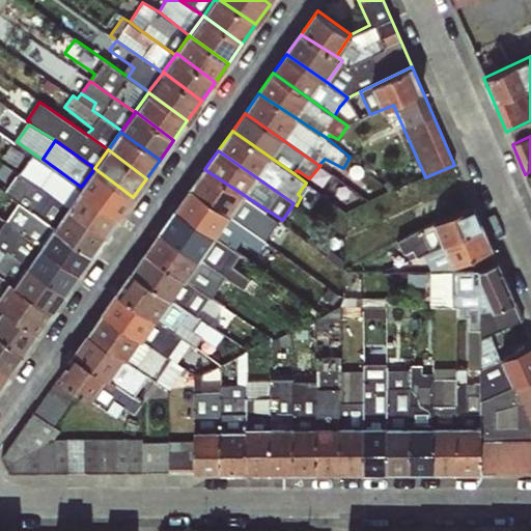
[(43,159),(36,156),(27,170),(48,182),(47,192),(67,206),(80,189),(81,187),(43,159)]
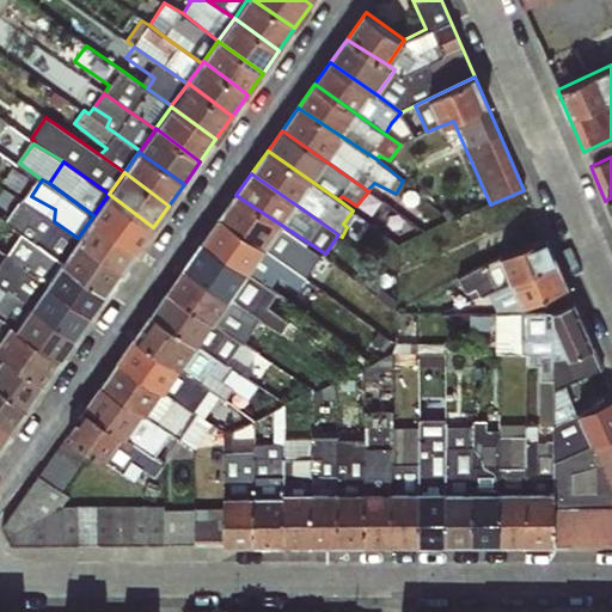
[(153,227),(109,194),(93,215),(92,218),(138,249),(153,227)]
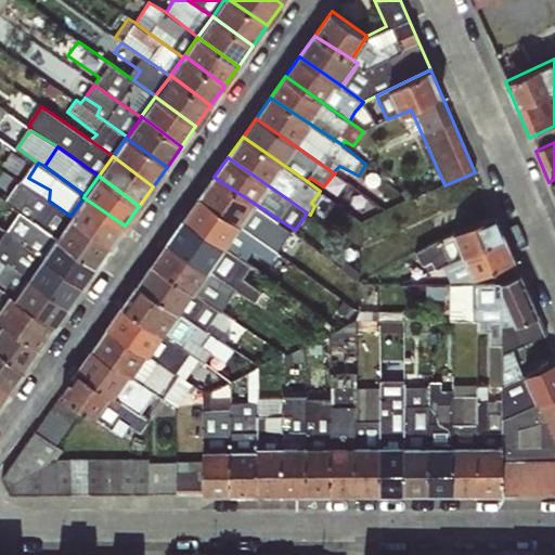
[(301,236),(295,230),(214,177),(201,195),(287,258),(301,236)]
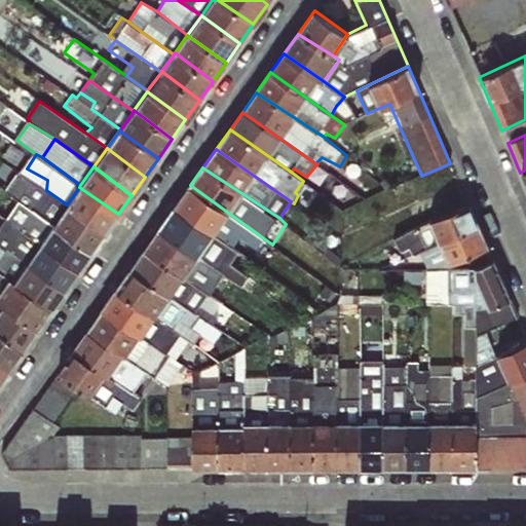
[(22,202),(32,209),(36,203),(30,198),(39,186),(45,190),(46,190),(47,180),(27,168),(6,189),(22,202)]
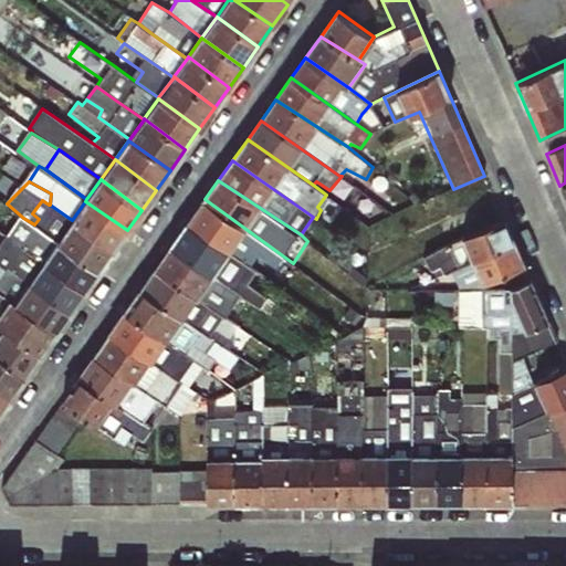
[(284,268),(293,263),(205,199),(188,222),(258,269),(265,257),(284,268)]
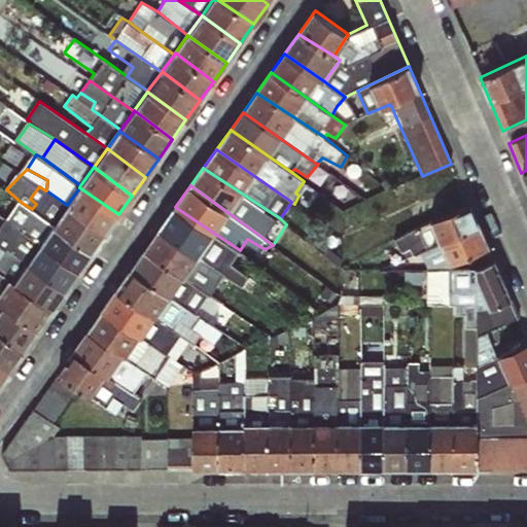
[(53,225),(67,205),(46,190),(45,190),(39,186),(30,199),(36,204),(32,209),(53,225)]
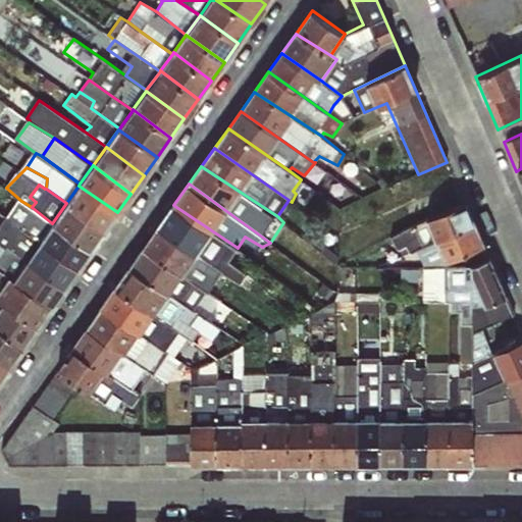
[(117,212),(79,186),(66,203),(104,231),(117,212)]
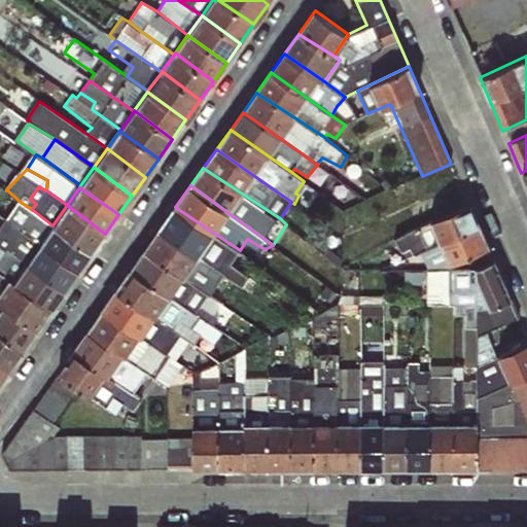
[(32,209),(22,203),(10,219),(40,243),(53,225),(32,209)]
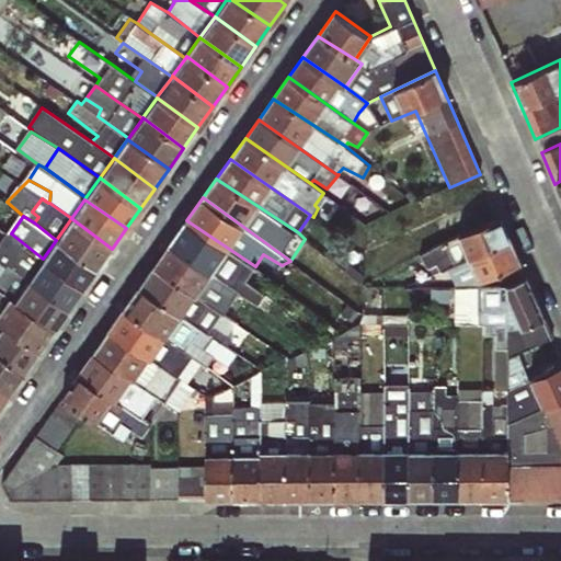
[(96,270),(112,249),(71,218),(56,240),(96,270)]
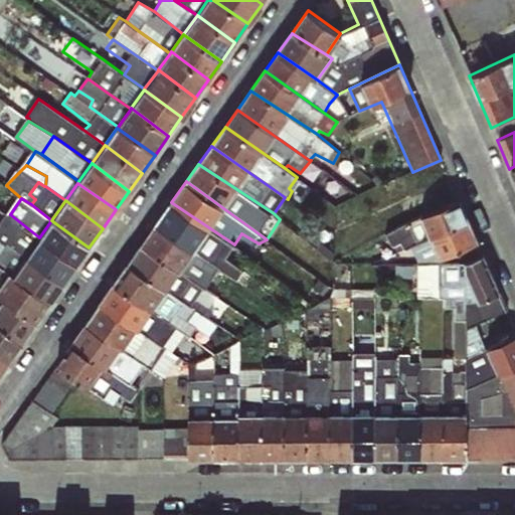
[(398,242),(402,248),(466,221),(457,200),(383,232),(391,246),(398,242)]
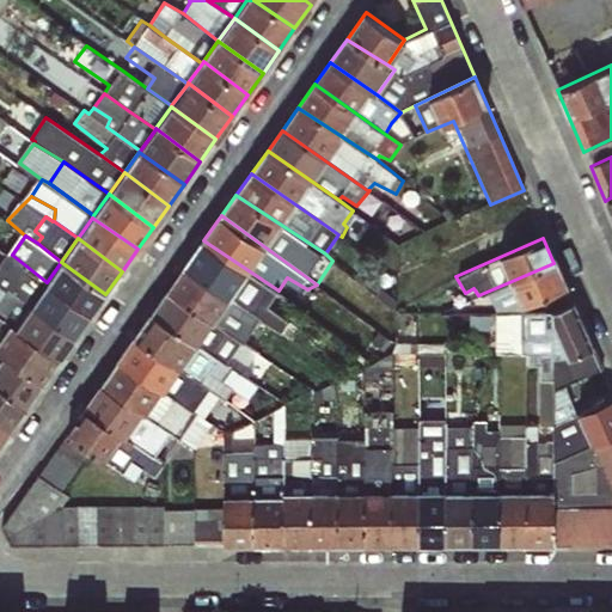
[(270,304),(279,291),(203,240),(185,267),(258,317),(276,329),(285,314),(270,304)]
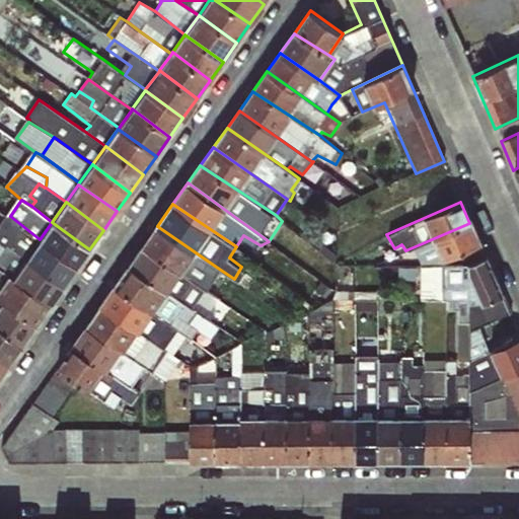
[(40,239),(10,216),(7,214),(0,223),(0,240),(26,260),(27,257),(40,239)]
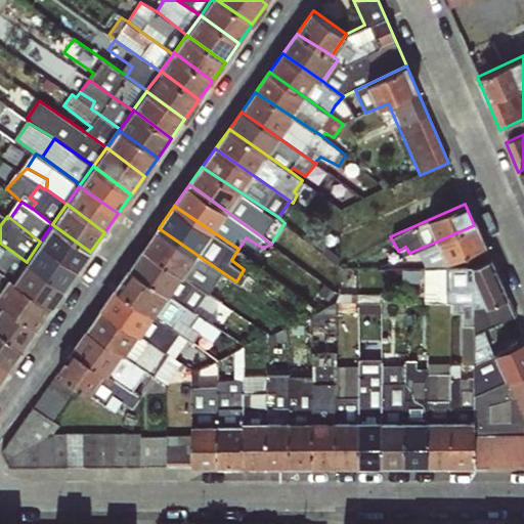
[(79,268),(90,252),(52,224),(40,242),(79,268)]
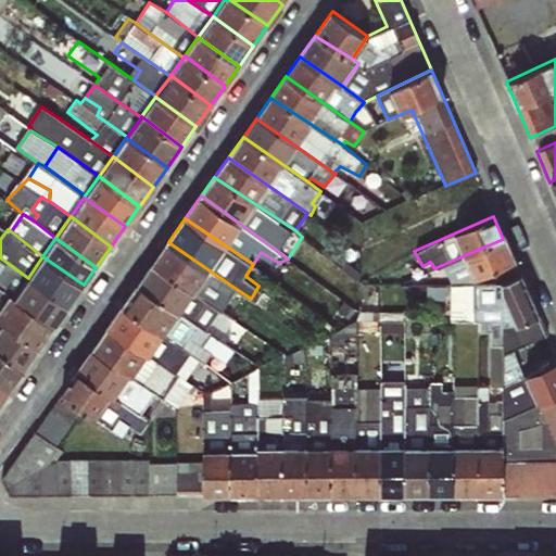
[(452,292),(471,292),(519,275),(503,239),(434,268),(439,277),(446,276),(452,292)]
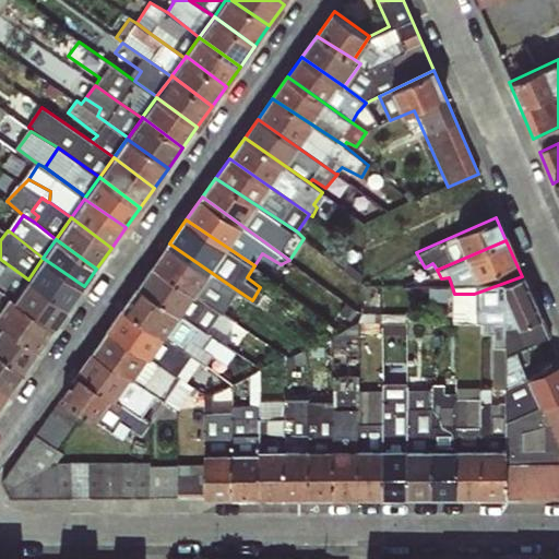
[(230,301),(236,289),(169,244),(153,265),(221,311),(235,322),(242,309),(230,301)]
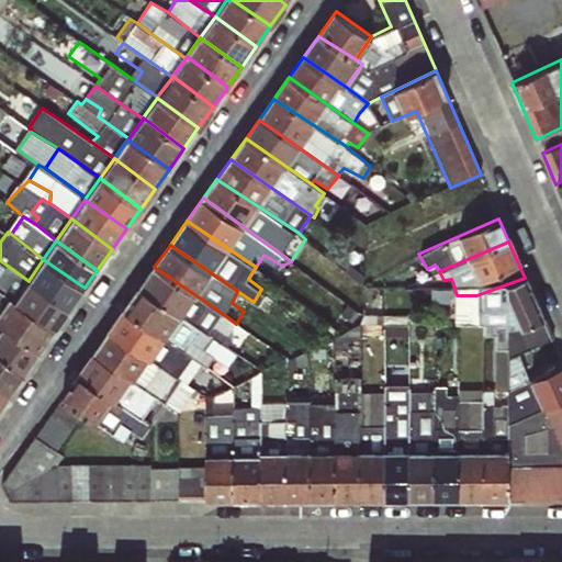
[(69,308),(85,288),(43,259),(30,279),(69,308)]
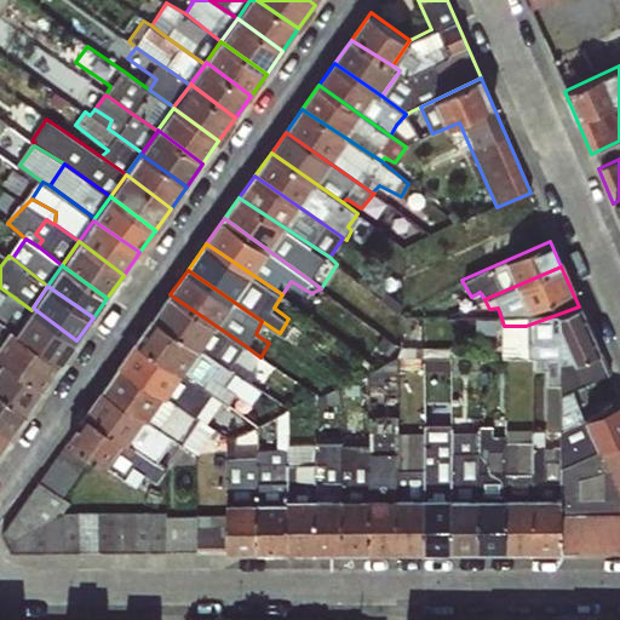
[(32,310),(0,287),(0,320),(10,328),(16,332),(32,310)]
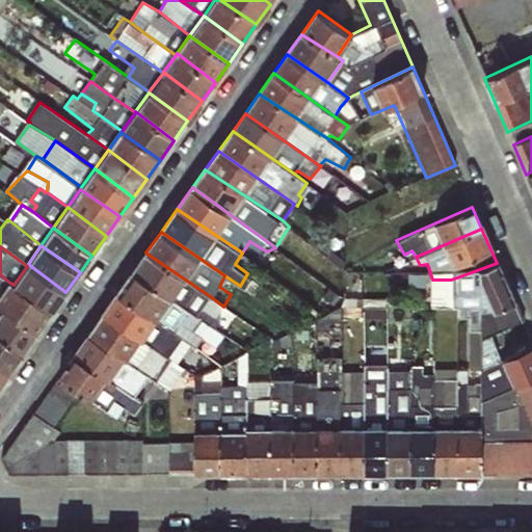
[(206,306),(210,296),(145,253),(133,271),(215,326),(220,316),(206,306)]
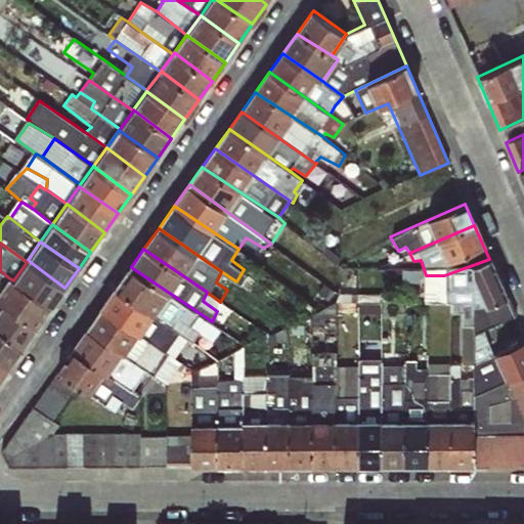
[(446,302),(449,302),(482,308),(507,299),(489,259),(444,275),(446,302)]
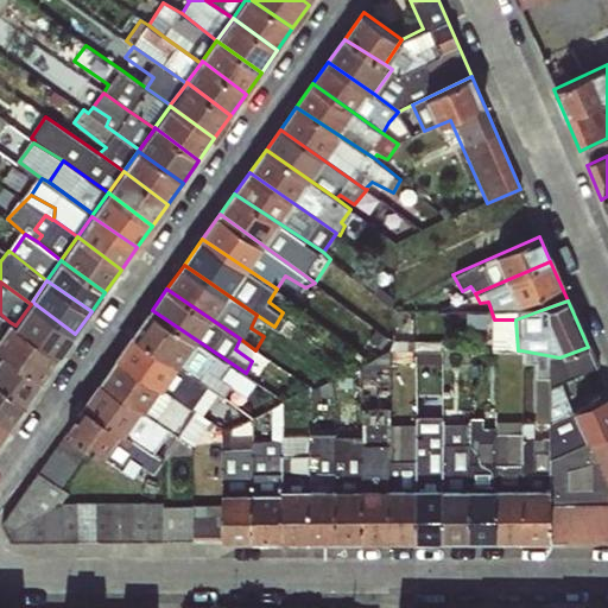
[(59,356),(75,334),(32,302),(31,304),(16,325),(59,356)]
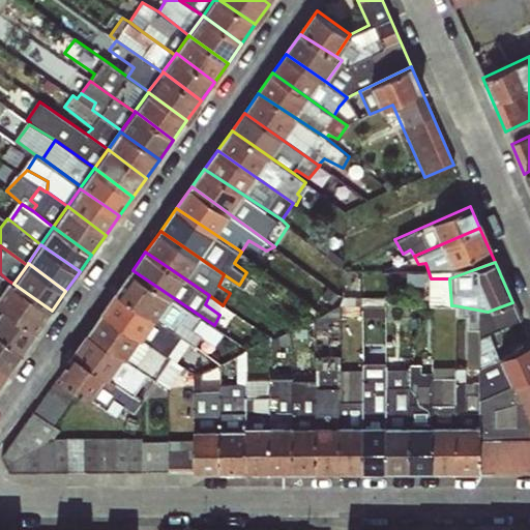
[(223,333),(214,325),(133,270),(117,291),(196,345),(201,339),(213,346),(223,333)]
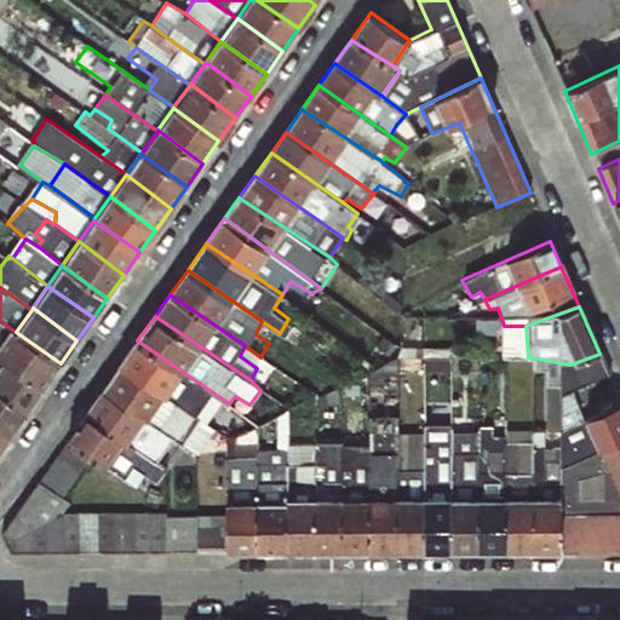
[(0,320),(0,342),(10,328),(0,320)]
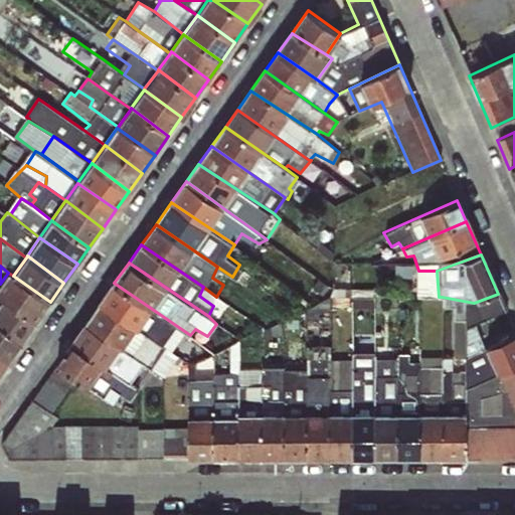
[(35,323),(50,302),(13,276),(8,273),(0,284),(0,297),(3,299),(35,323)]
